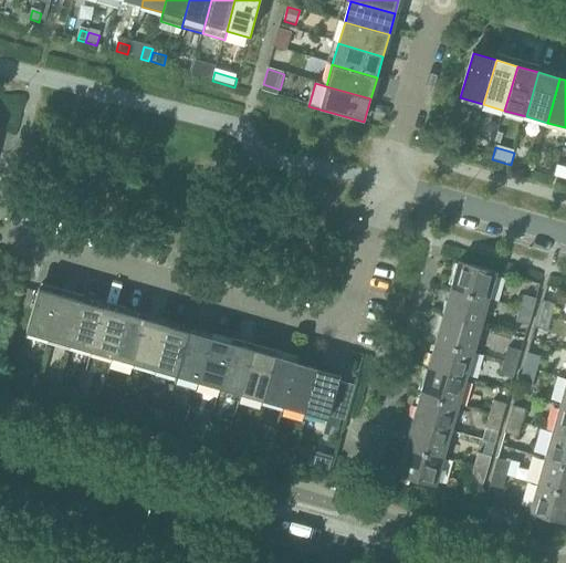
[(459,263),(451,291),(489,302),(496,274),(459,263)]
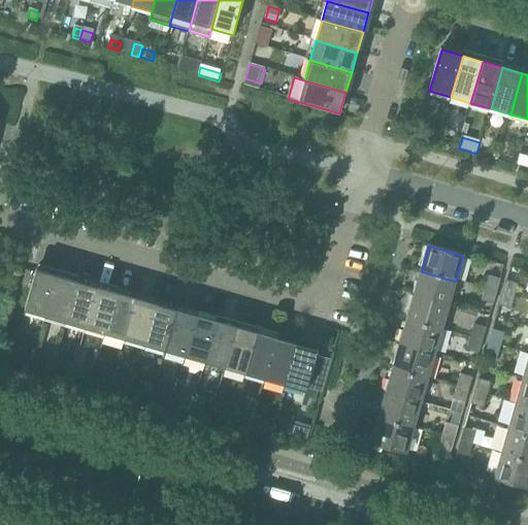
[(25,312),(46,318),(59,276),(36,270),(25,312)]
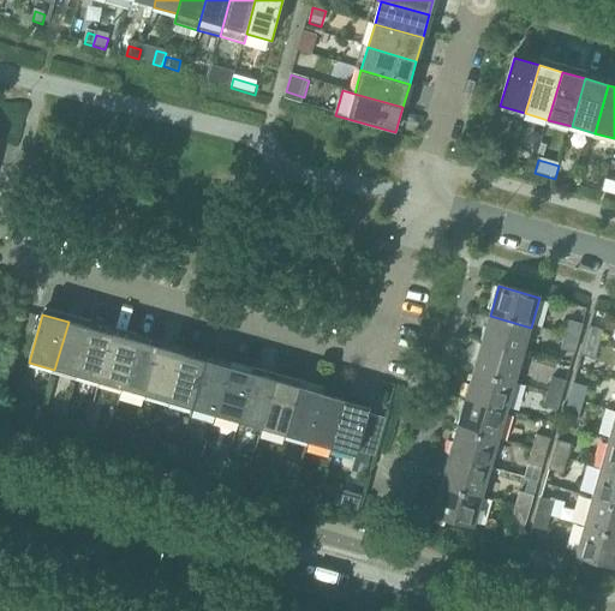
[(490,316),(482,345),(523,357),(531,328),(490,316)]
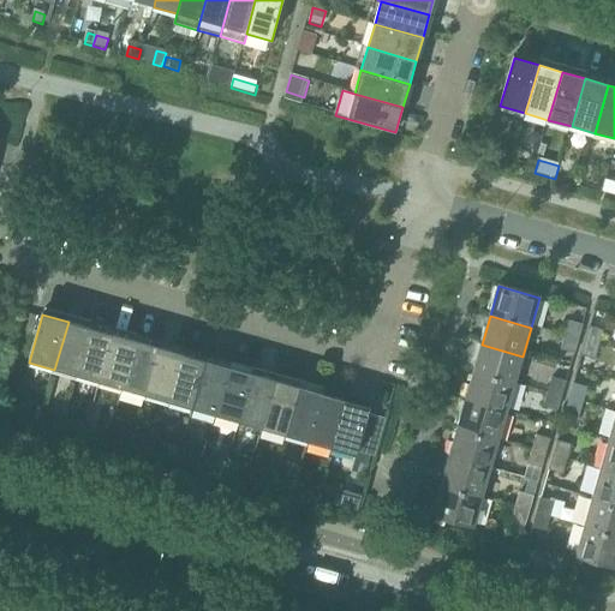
[(54,370),(77,376),(91,328),(69,322),(54,370)]
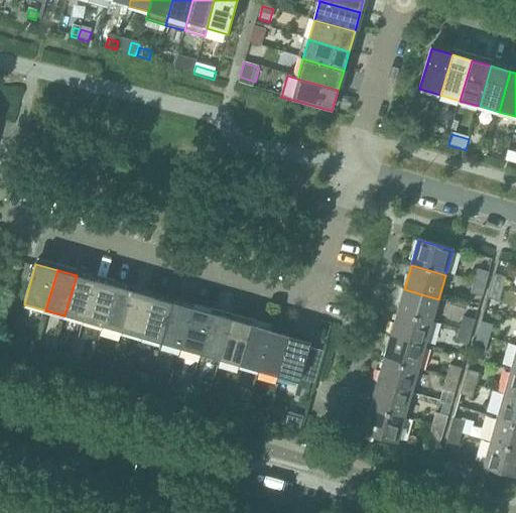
[(478,271),(474,283),(486,286),(489,274),(478,271)]
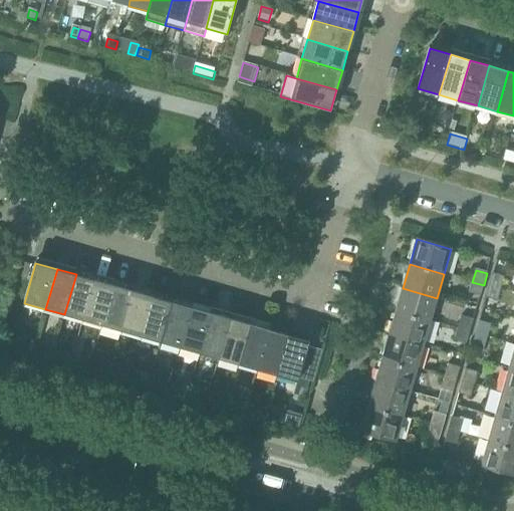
[(64,314),(83,320),(95,280),(76,274),(64,314)]
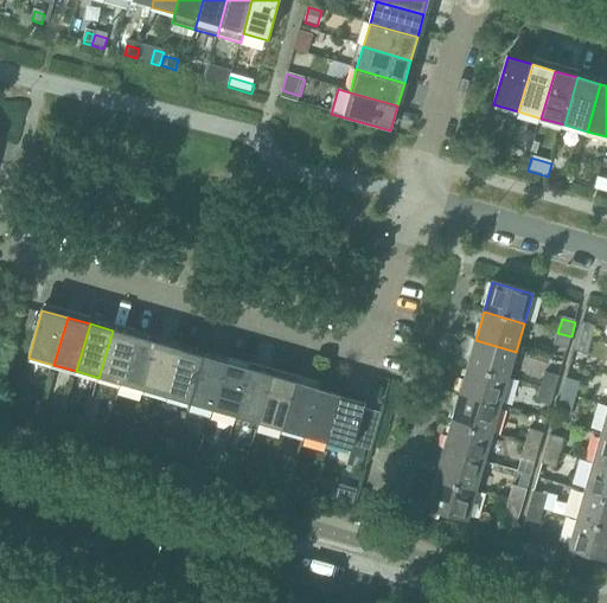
[(582,325),(579,339),(592,342),(595,328),(582,325)]
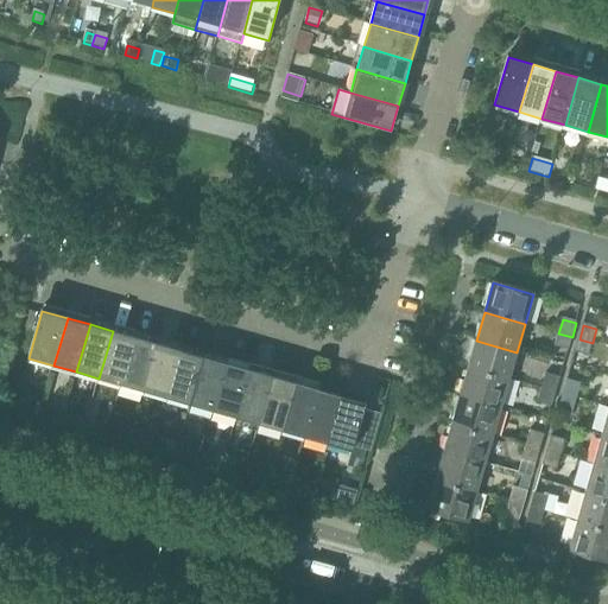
[(19,329),(8,366),(25,370),(35,334),(19,329)]
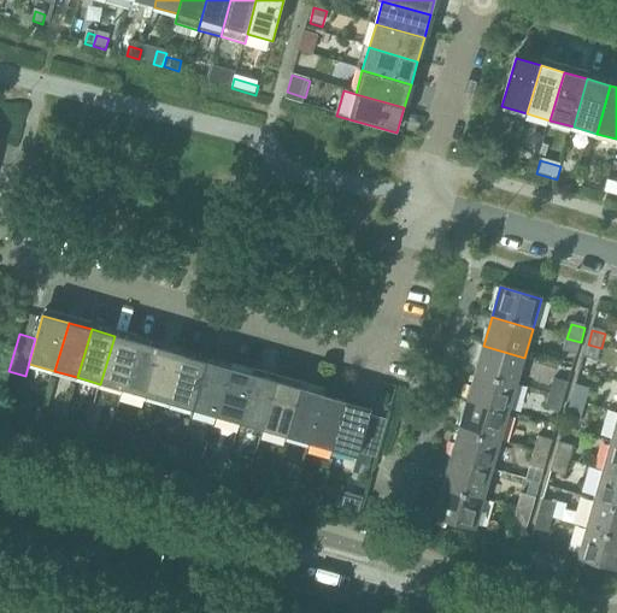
[(100,384),(124,392),(137,342),(115,336),(100,384)]
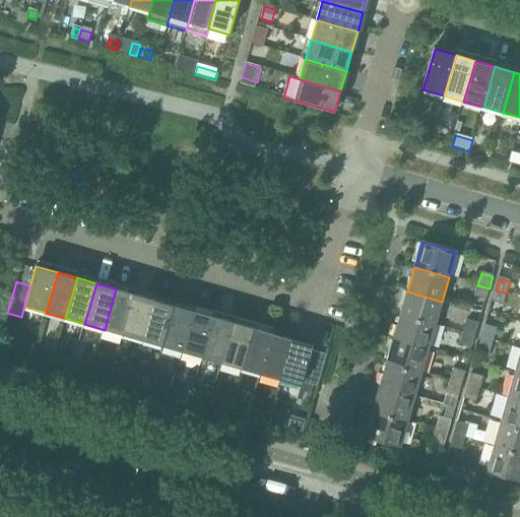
[(490,288),(477,285),(474,298),(485,301),(490,288)]
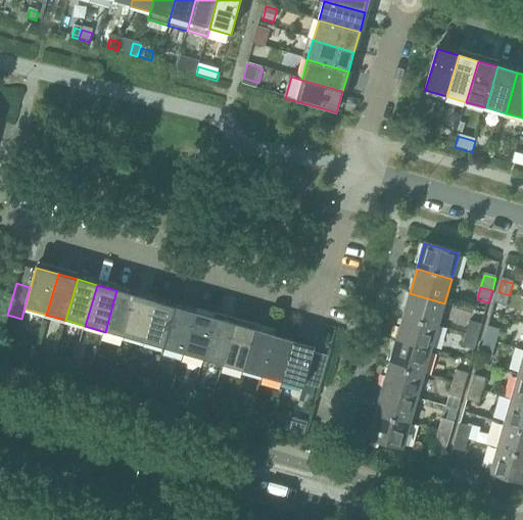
[(105,332),(125,337),(136,296),(116,290),(105,332)]
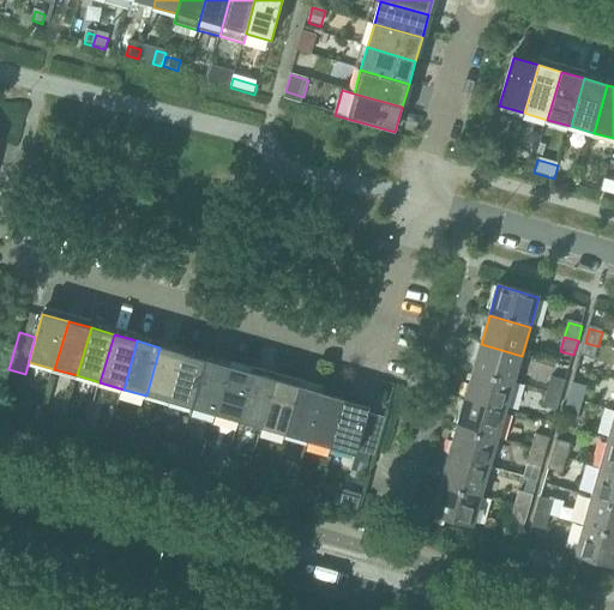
[(599,346),(585,343),(581,356),(594,360),(599,346)]
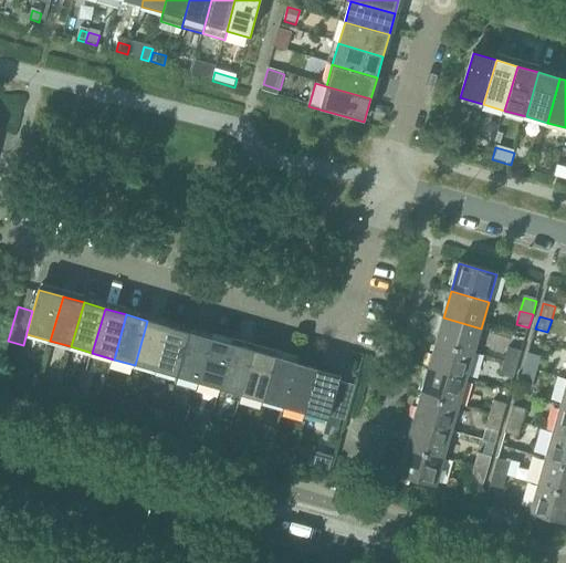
[(443,318),(436,344),(474,355),(481,329),(443,318)]
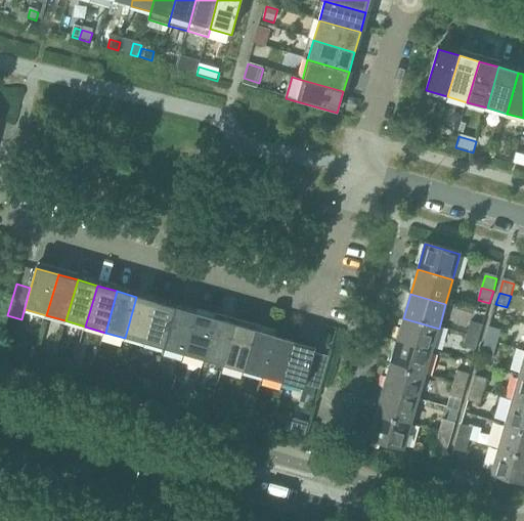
[(125,338),(144,344),(157,302),(136,297),(125,338)]
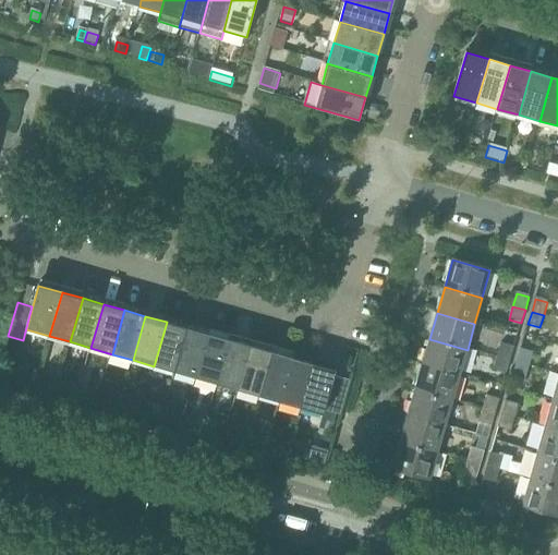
[(154,366),(174,372),(187,328),(167,322),(154,366)]
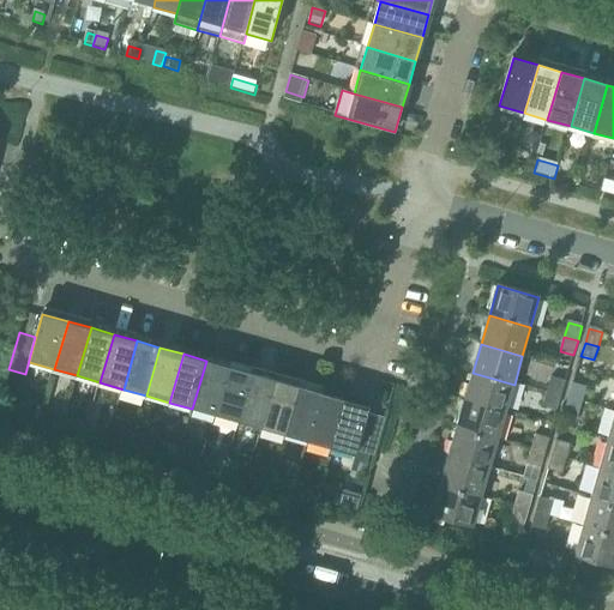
[(212,424),(216,416),(229,367),(206,361),(192,409),(190,418),(212,424)]
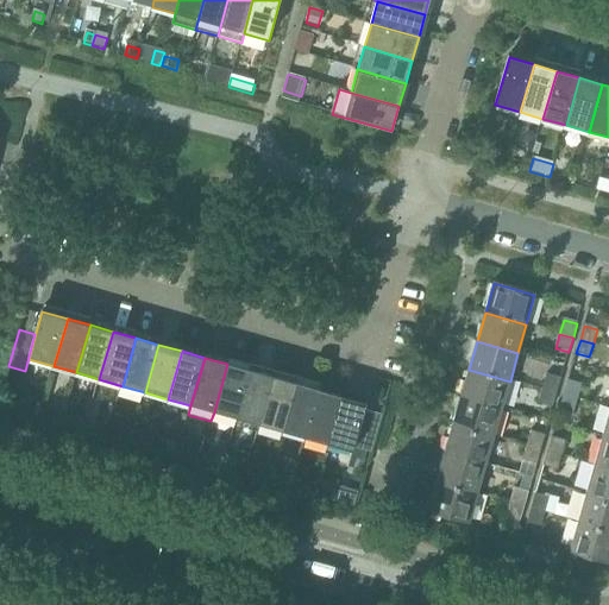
[(214,413),(237,418),(250,371),(227,364),(214,413)]
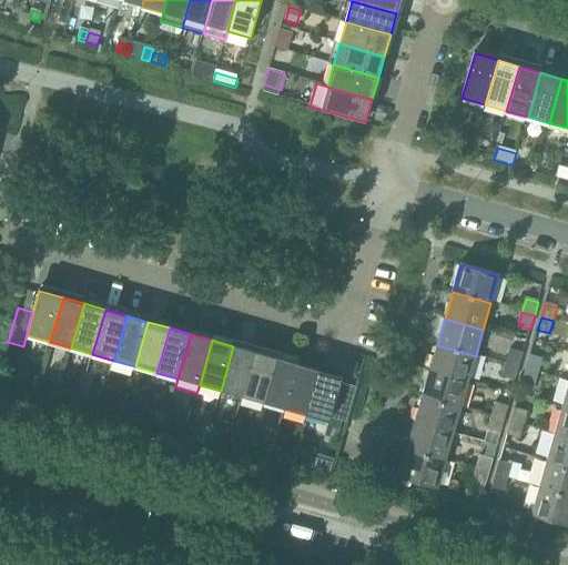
[(437,345),(429,372),(468,382),(476,356),(437,345)]
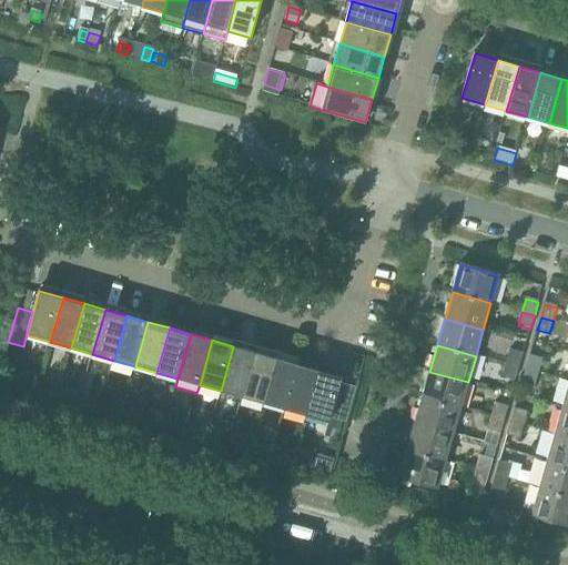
[(221,391),(242,397),(255,352),(233,346),(221,391)]
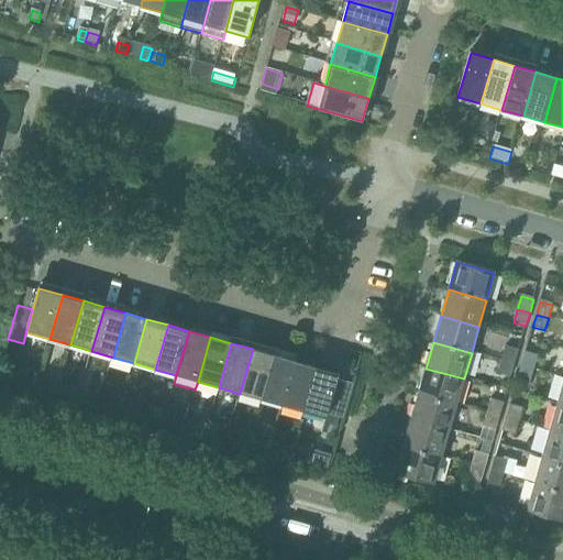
[(240,394),(261,399),(274,355),(253,349),(240,394)]
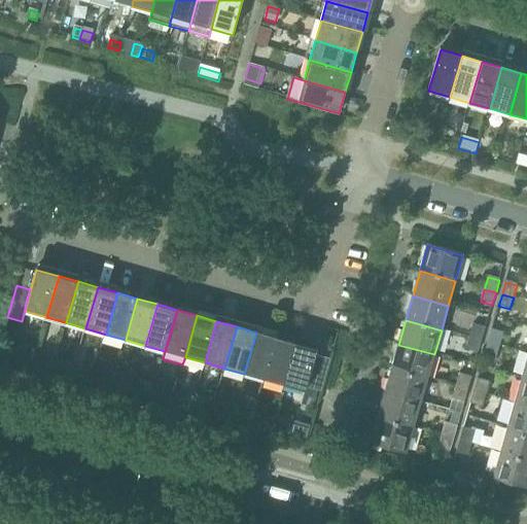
[(473,326),(470,339),(482,342),(485,329),(473,326)]
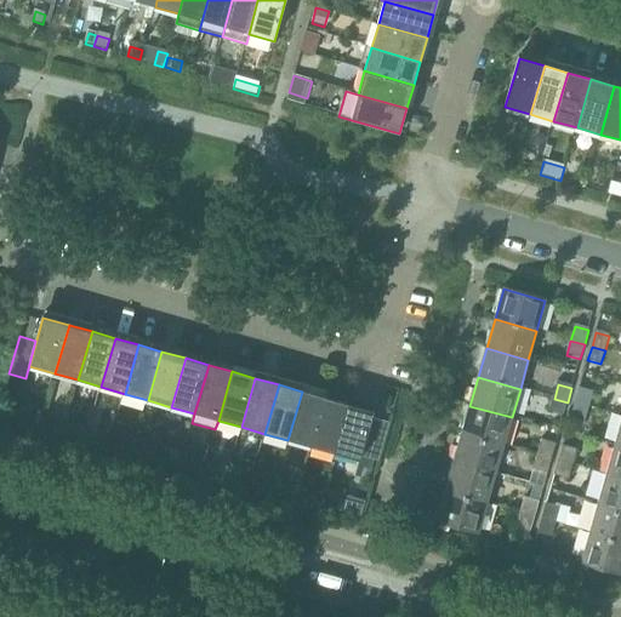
[(579,389),(575,405),(588,409),(593,394),(579,389)]
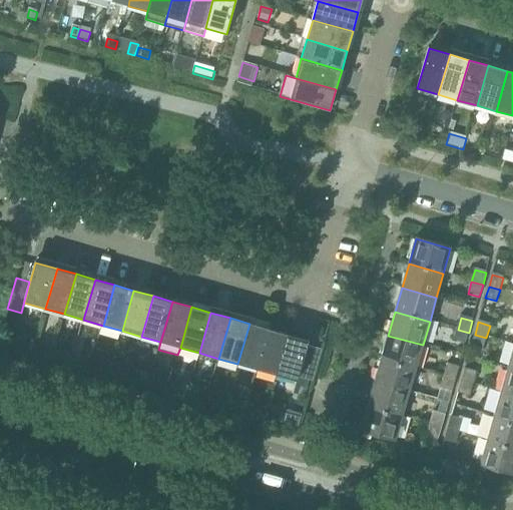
[(237,364),(257,370),(269,329),(249,324),(237,364)]
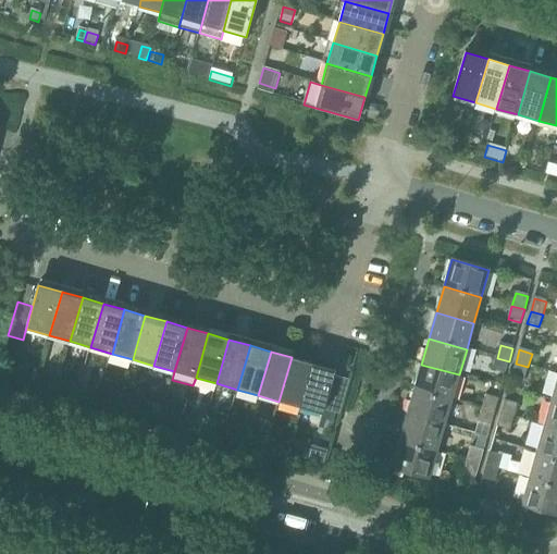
[(279,402),(300,407),(312,364),(292,357),(279,402)]
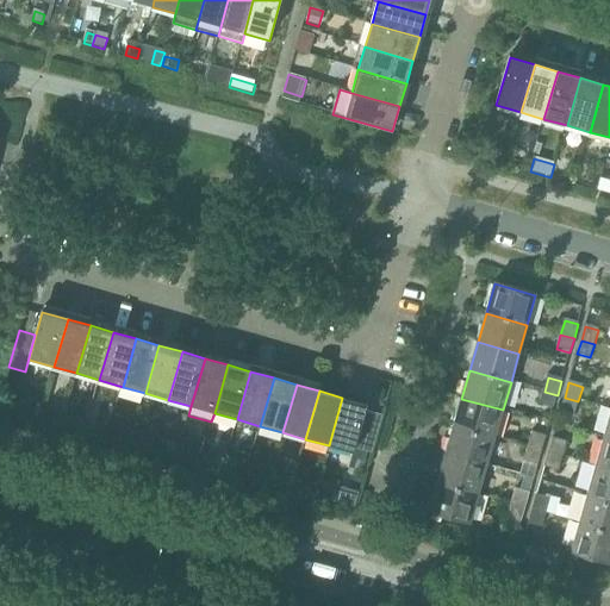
[(558,395),(545,392),(540,405),(554,408),(558,395)]
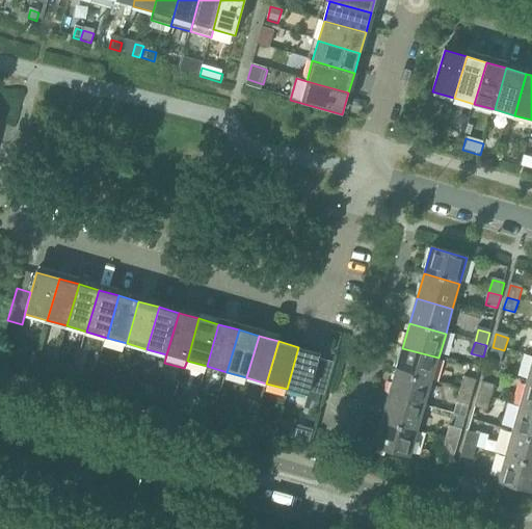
[(298,347),(287,389),(309,395),(310,392),(325,396),(335,365),(318,361),(320,353),(298,347)]
